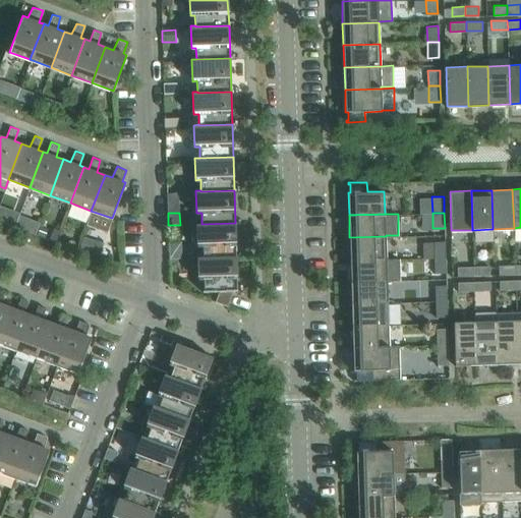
[(236,256),(235,223),(201,224),(196,224),(197,245),(203,245),(203,256),(203,257),(236,256)]
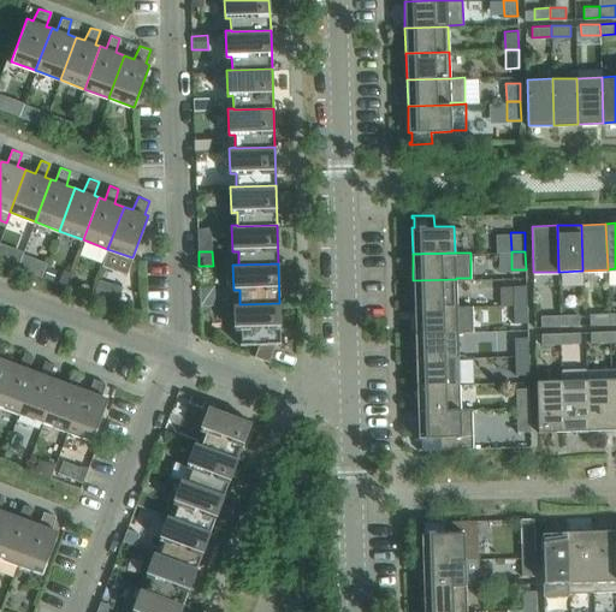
[(457,306),(456,279),(413,280),(414,307),(457,306)]
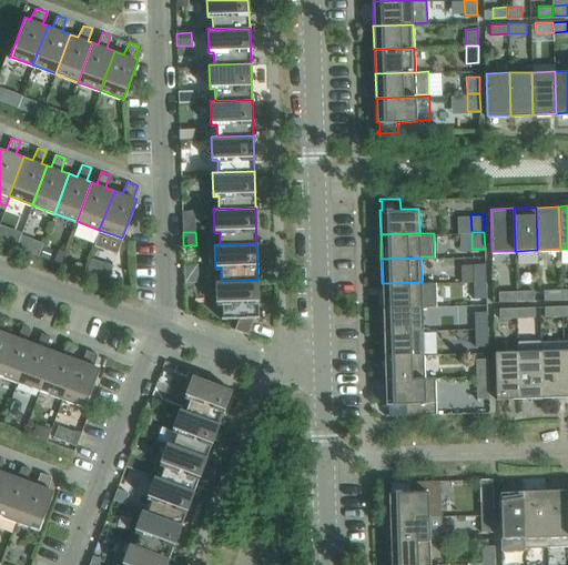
[(485,280),(485,262),(473,262),(473,280),(485,280)]
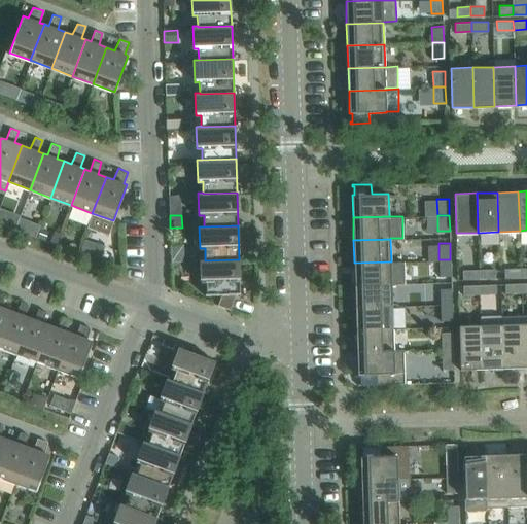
[(240,293),(239,259),(205,260),(205,259),(200,259),(201,282),(206,282),(206,292),(205,292),(205,294),(221,293),(217,304),(230,309),(236,293),(240,293)]
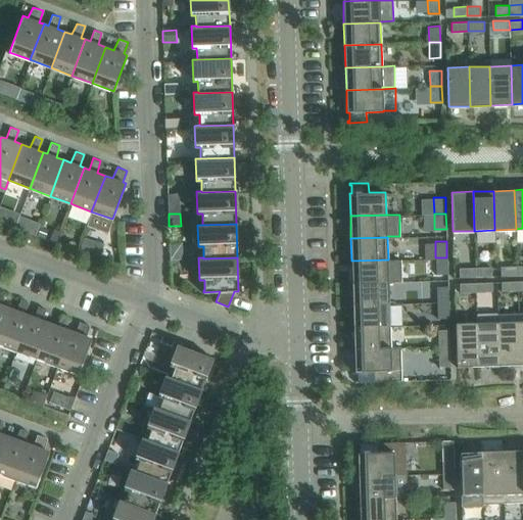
[(447,273),(446,257),(435,257),(436,274),(447,273)]
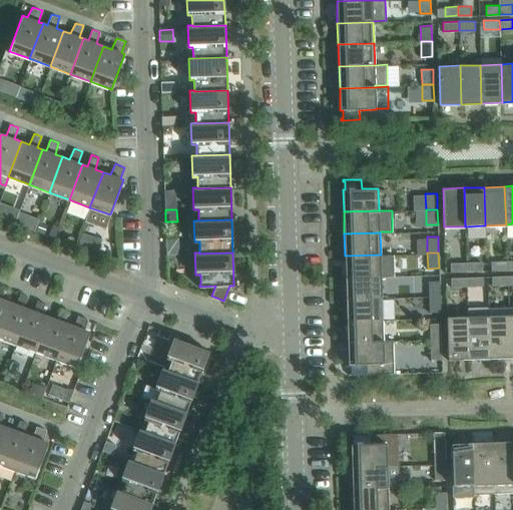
[(394,253),(381,255),(345,256),(346,277),(381,276),(394,275),(394,253)]
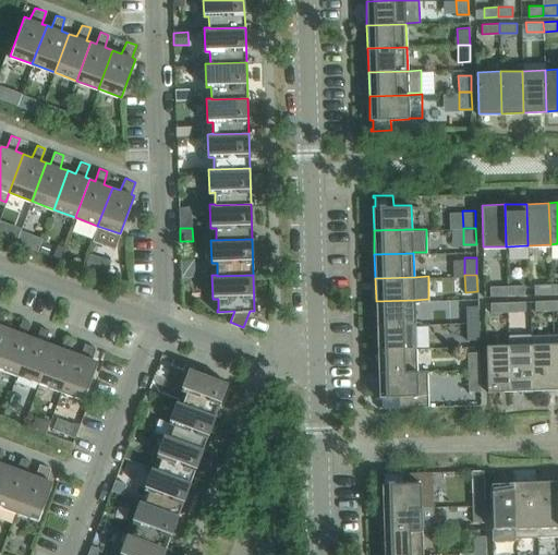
[(524,293),(524,284),(507,285),(508,294),(524,293)]
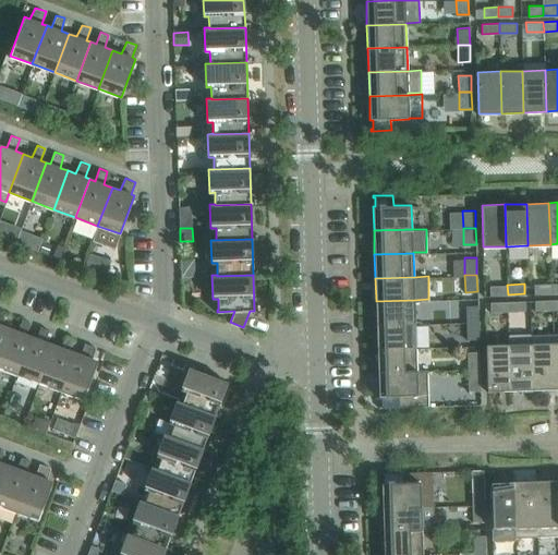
[(552,293),(552,284),(534,284),(534,293),(552,293)]
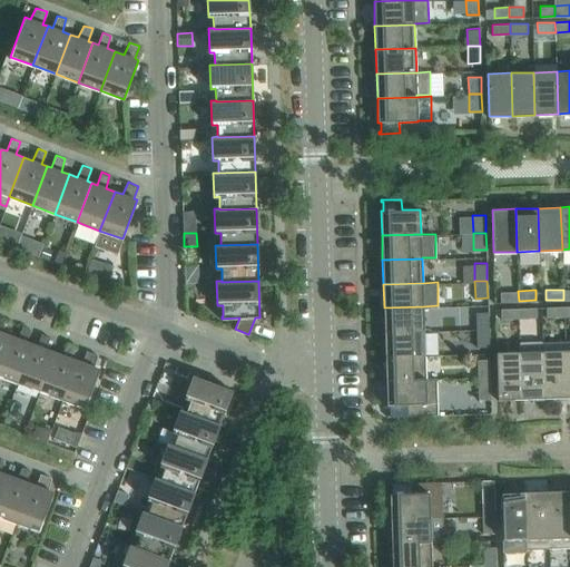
[(519,301),(518,291),(500,291),(500,302),(519,301)]
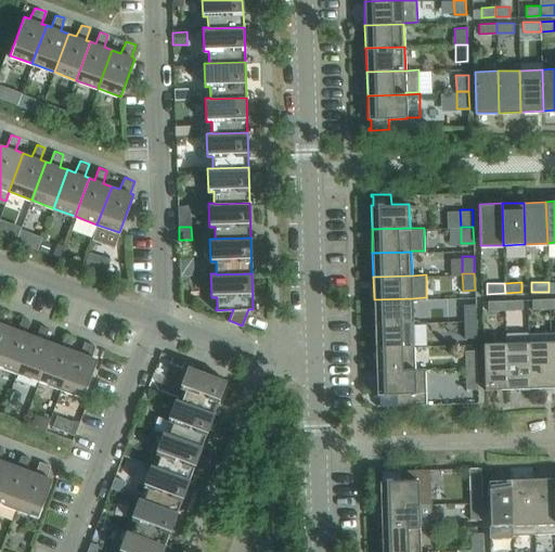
[(550,308),(550,297),(531,298),(532,308),(550,308)]
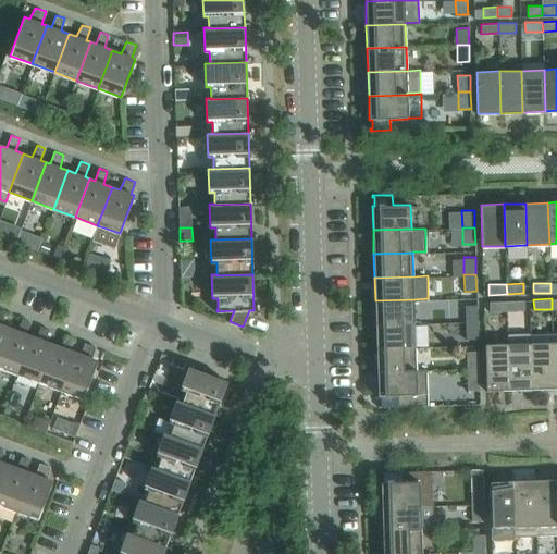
[(415,323),(413,299),(375,300),(375,324),(415,323)]
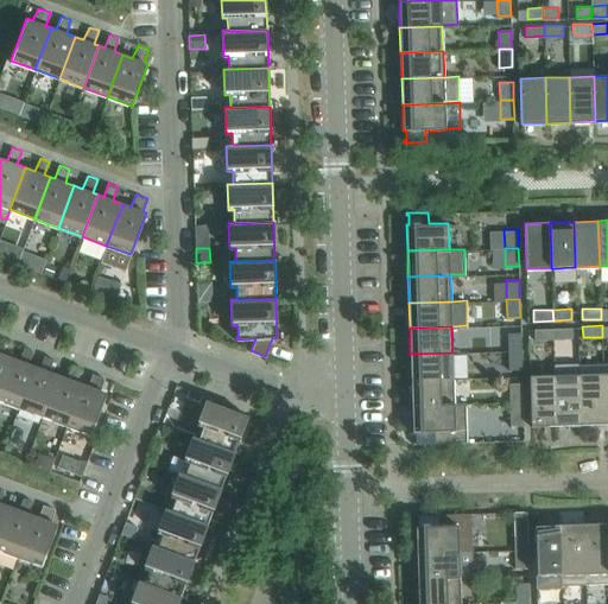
[(572,337),(572,326),(553,328),(553,338),(572,337)]
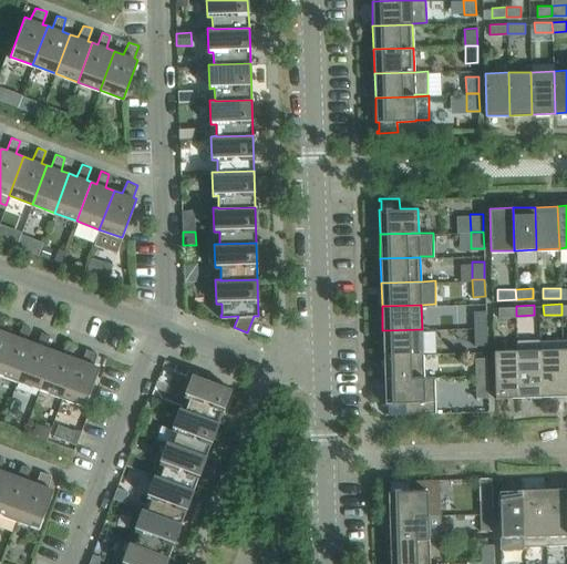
[(516,316),(516,306),(498,306),(498,316),(516,316)]
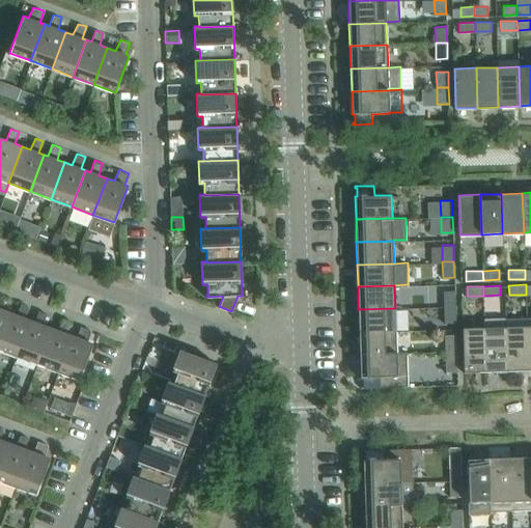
[(455,306),(454,289),(443,290),(444,306),(455,306)]
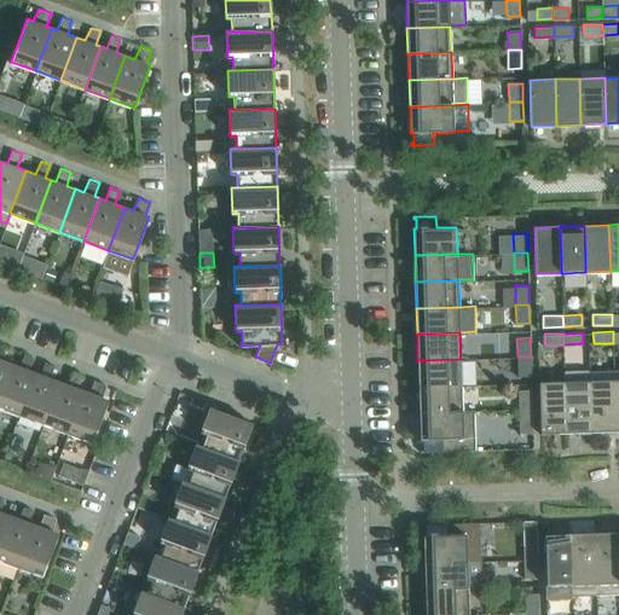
[(0,389),(10,364),(1,360),(5,346),(0,343),(0,389)]
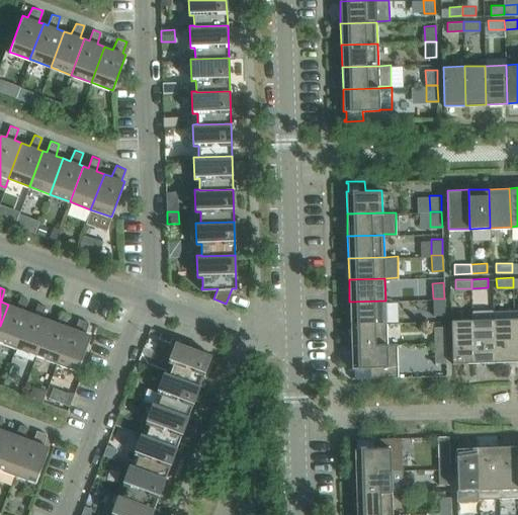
[(0,341),(15,347),(29,312),(24,311),(28,298),(21,295),(15,307),(8,305),(0,326),(0,341)]
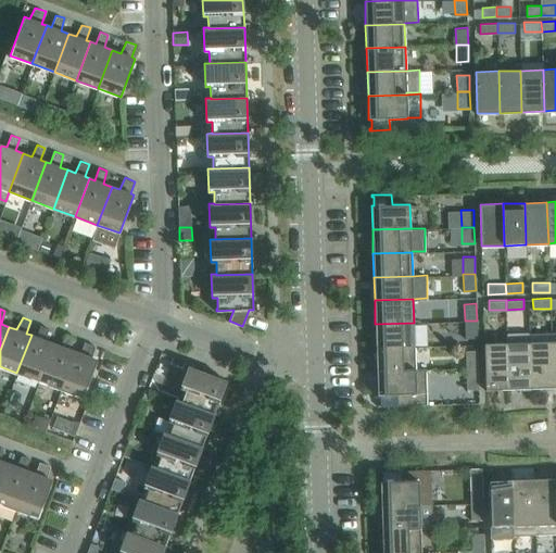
[(477,338),(477,321),(465,321),(465,338),(477,338)]
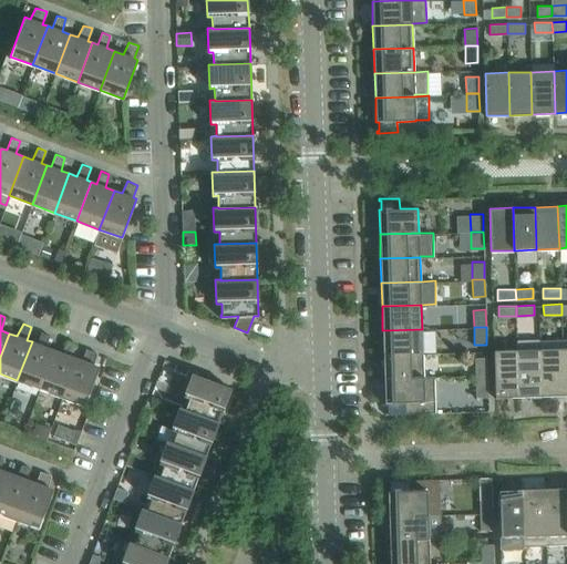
[(423,352),(422,329),(382,330),(383,354),(423,352)]
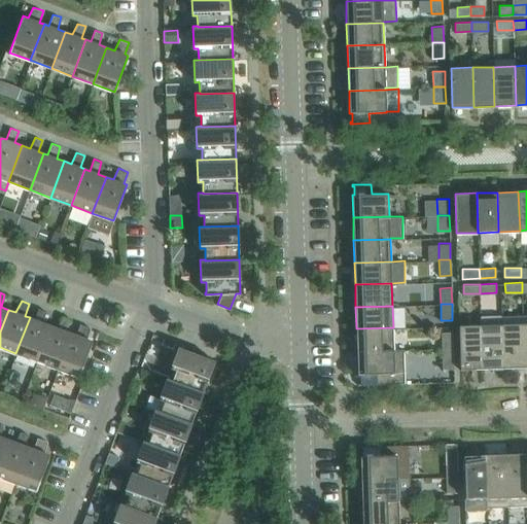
[(37,361),(50,325),(42,322),(46,310),(38,308),(34,319),(30,317),(15,353),(37,361)]
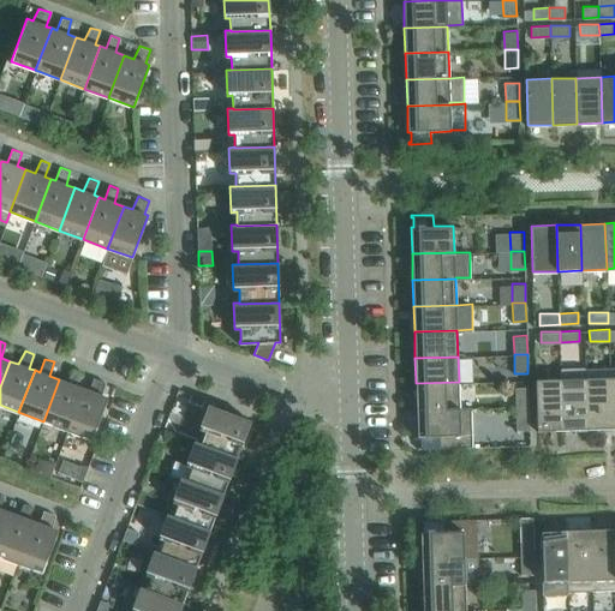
[(611,427),(610,366),(584,367),(585,377),(587,429),(611,427)]
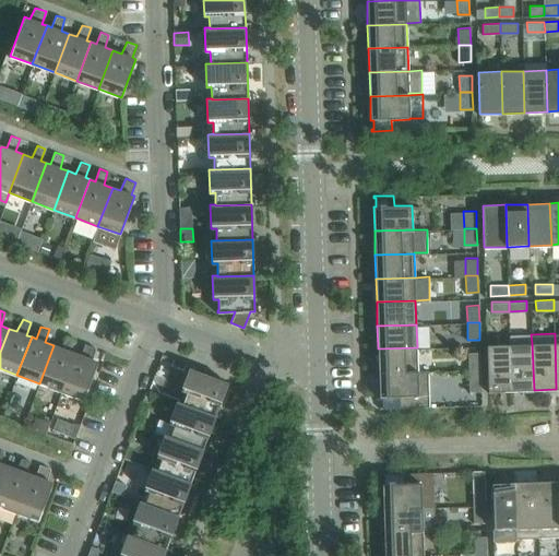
[(532,343),(531,334),(510,334),(510,344),(511,391),(534,390),(532,343)]
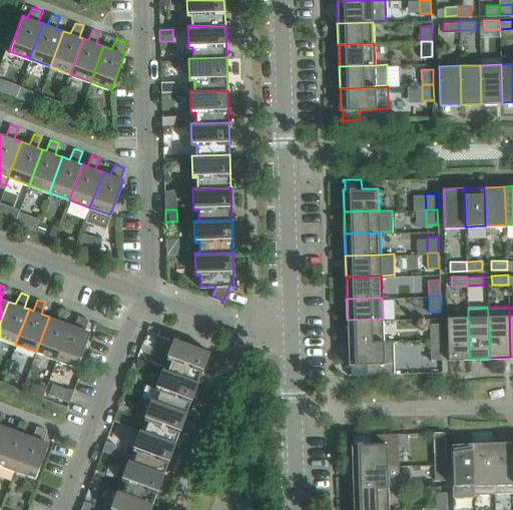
[(56,360),(69,324),(64,323),(69,311),(61,309),(56,319),(49,317),(36,352),(56,360)]
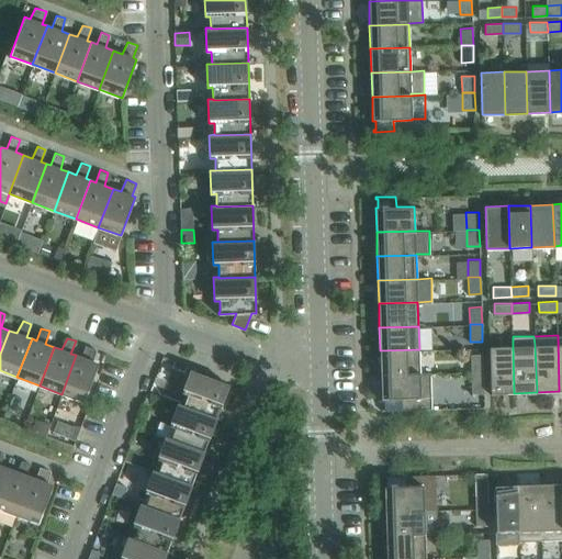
[(85,402),(99,364),(92,361),(97,348),(86,345),(80,357),(76,355),(62,394),(85,402)]
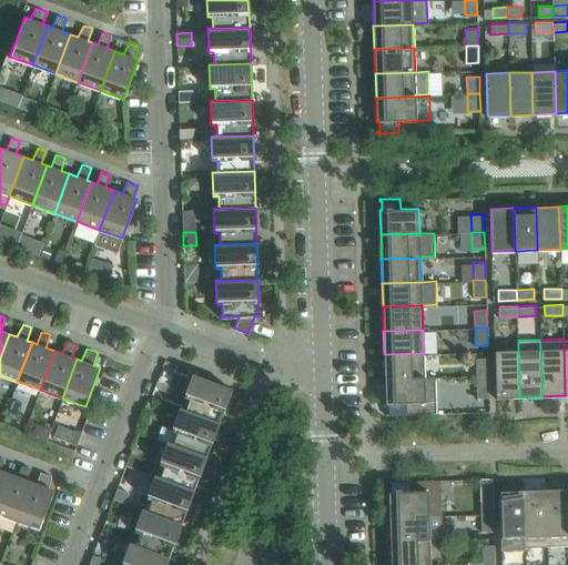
[(519,397),(518,350),(495,351),(496,397),(519,397)]
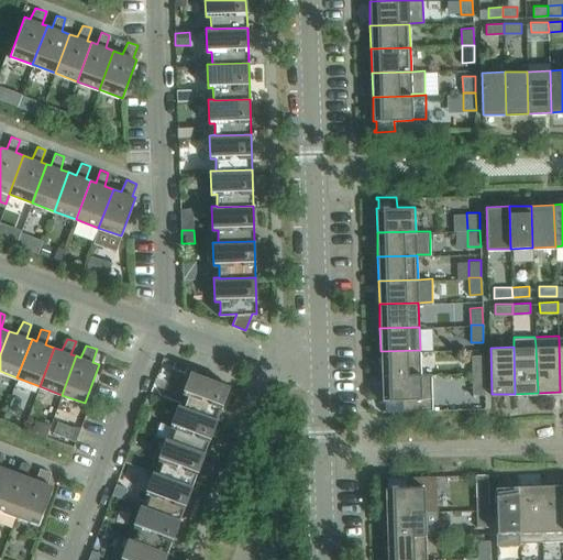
[(420,374),(420,373),(420,350),(381,351),(382,375),(420,374)]
